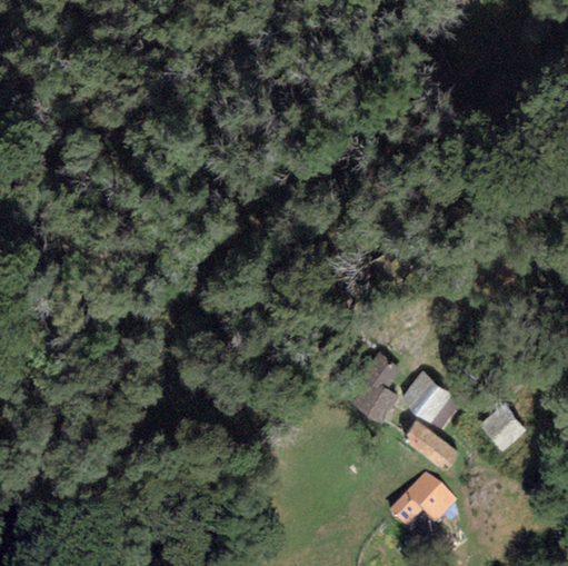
[(374,351),(344,390),(378,416),(397,390),(387,383),(397,369),(374,351)]
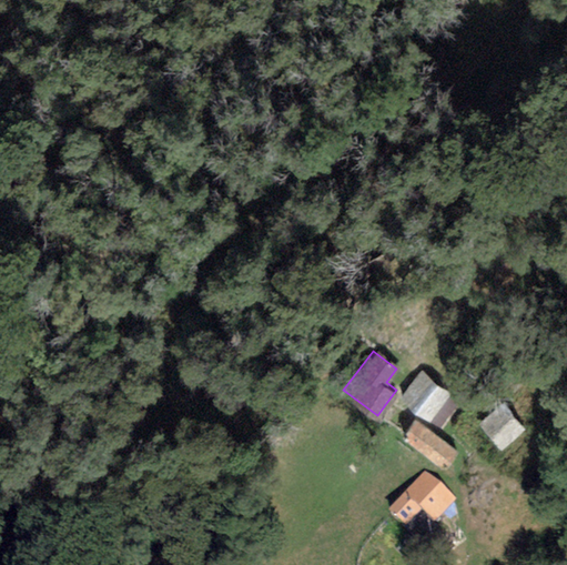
[(463,403),(421,370),(401,395),(443,429),(463,403)]
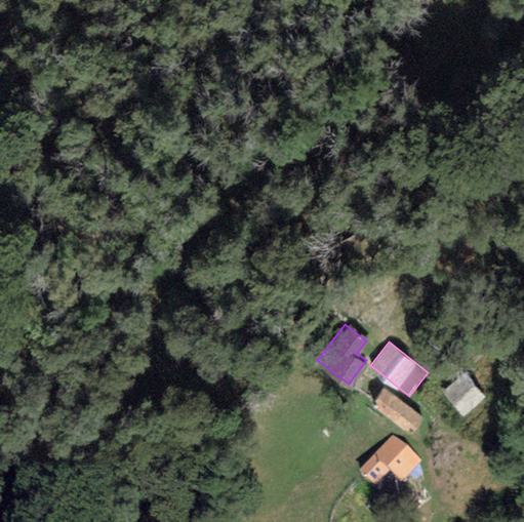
[(464,369),(440,387),(460,415),(484,399),(464,369)]
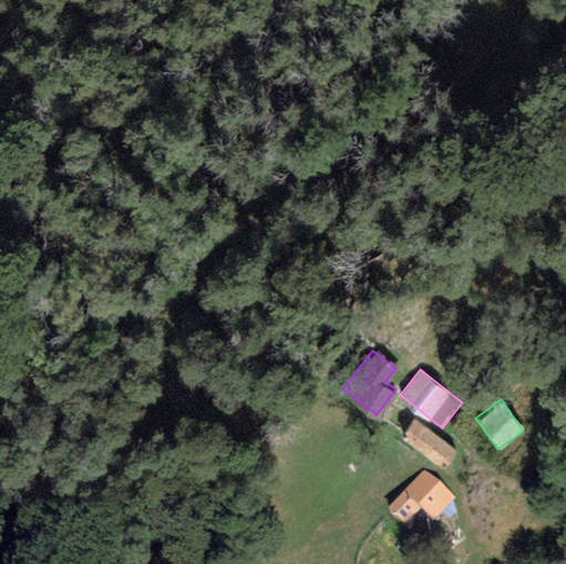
[(412,414),(399,429),(442,467),(455,451),(412,414)]
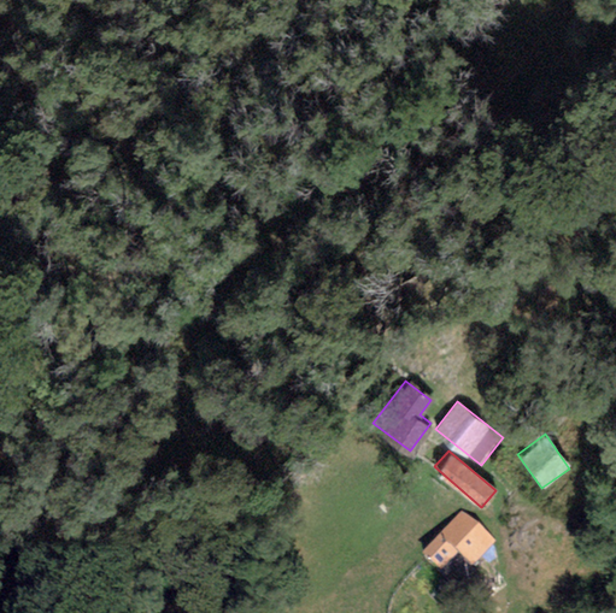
[(494,546),(461,512),(417,555),(436,575),(456,555),(470,570),(494,546)]
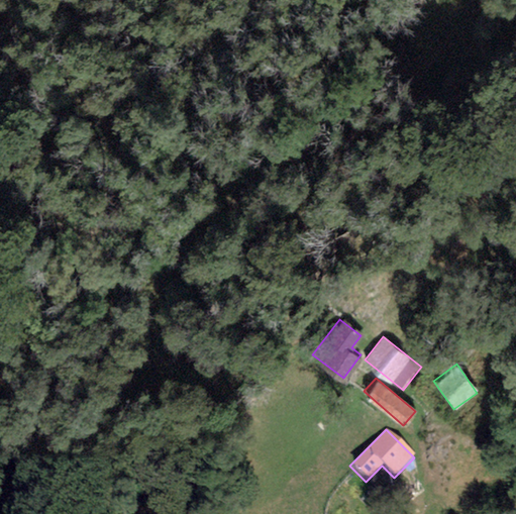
All buildings are outlined.
